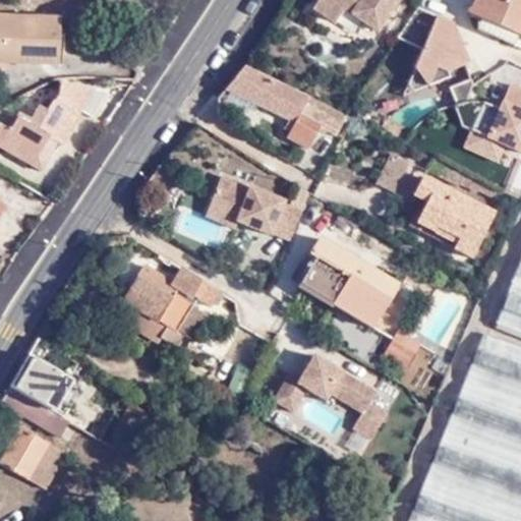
[(394,0),(317,0),(311,10),(336,25),(343,14),(375,35),(397,1),(394,0)]
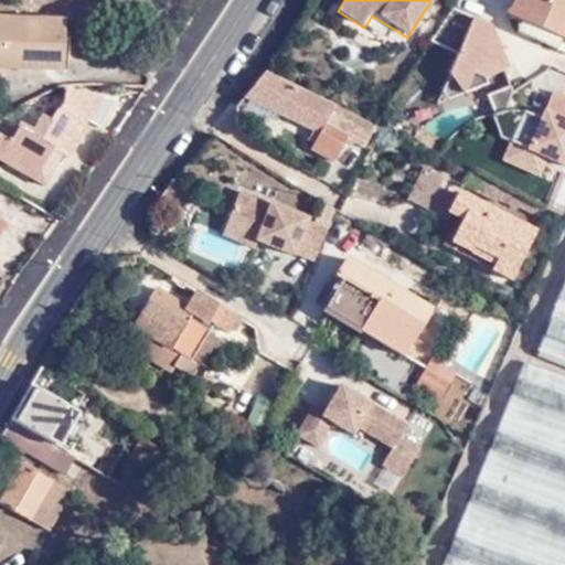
[(564,0),(515,0),(510,13),(522,19),(518,31),(557,50),(563,38),(564,38),(564,0)]
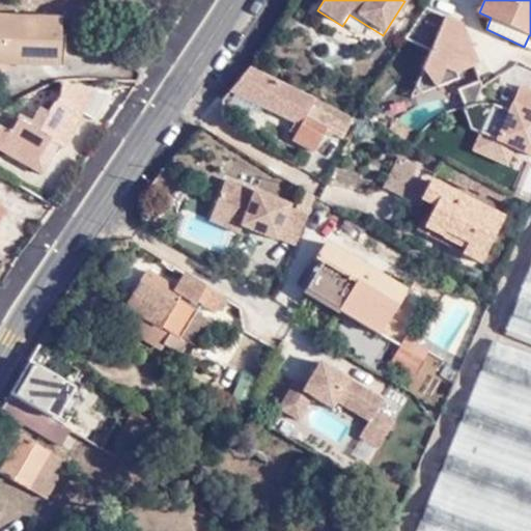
[(375,47),(383,35),(350,15),(342,26),(375,47)]
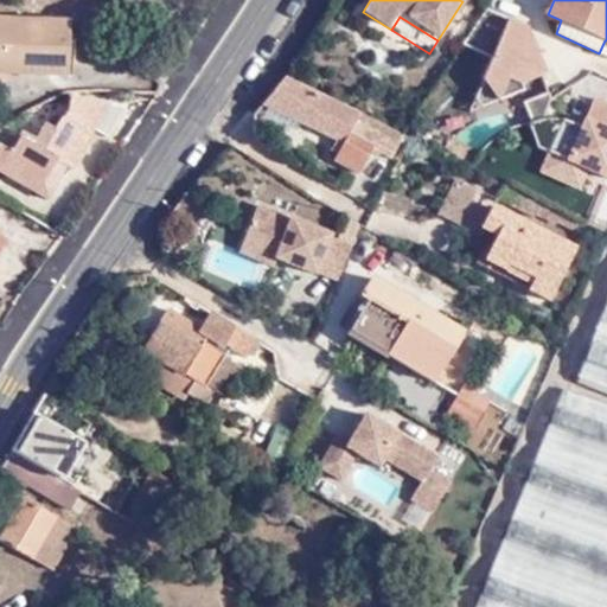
[(0,20),(0,71),(66,74),(68,23),(0,20)]
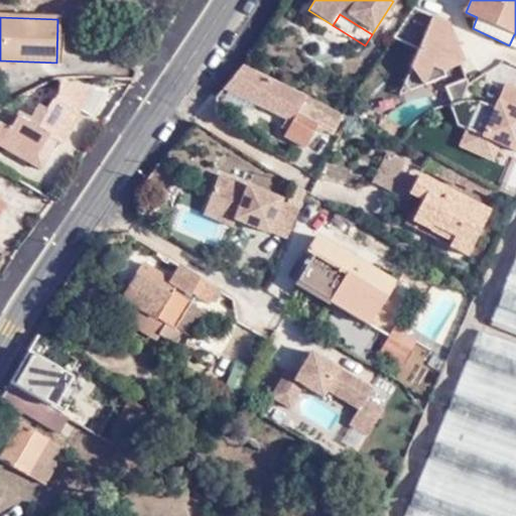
[(240,69),(223,89),(283,118),(281,124),(288,127),(284,136),(305,147),(315,126),(333,135),(344,116),(304,97),(303,99),(240,69)]
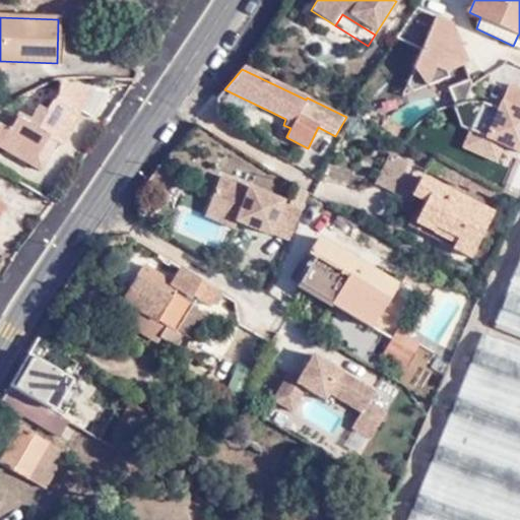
[(50,138),(56,142),(59,144),(79,111),(90,118),(105,92),(68,85),(58,103),(54,101),(48,111),(40,107),(31,120),(20,113),(9,130),(0,125),(0,146),(34,167),(50,138)]
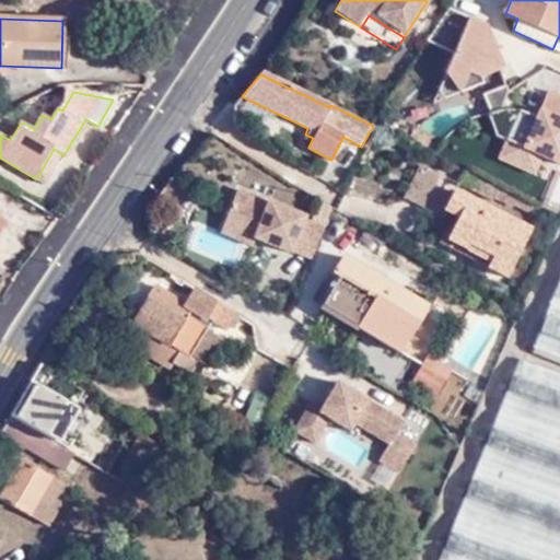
[(42,184),(60,153),(54,149),(36,179),(42,184)]
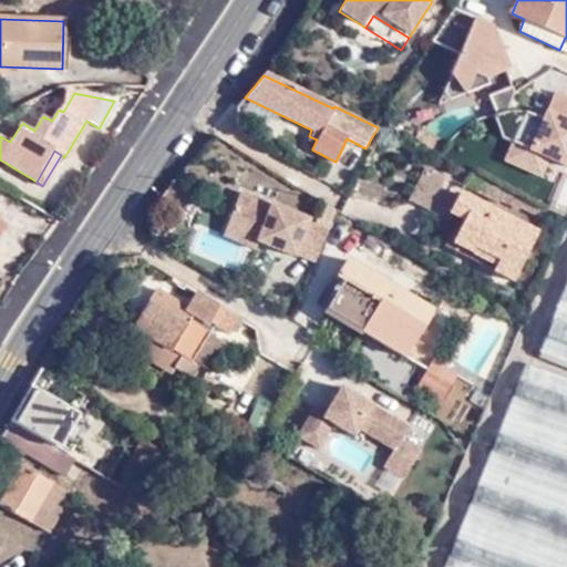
[(471,174),(456,167),(452,176),(467,184),(468,182),(471,174)]
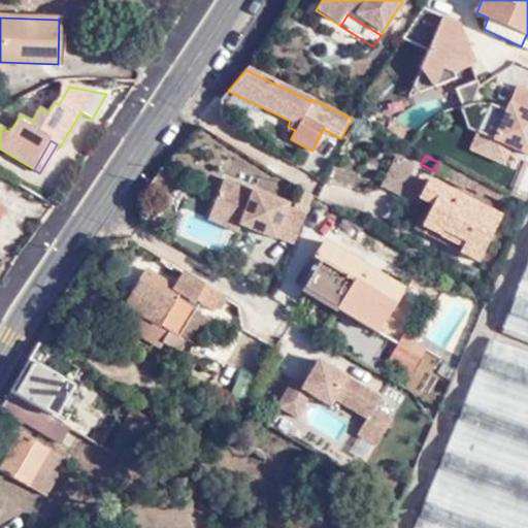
[(398,197),(415,166),(396,157),(381,188),(398,197)]
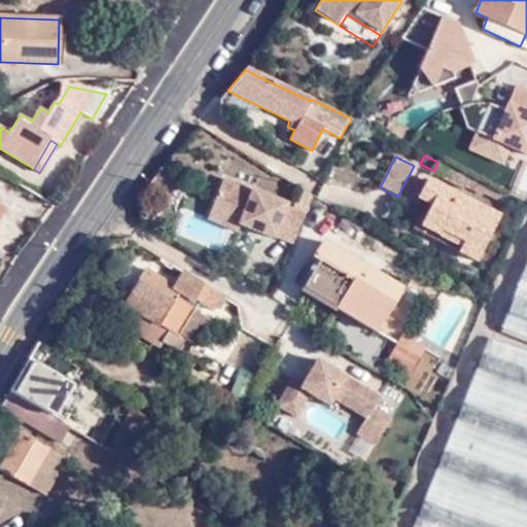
[(447,175),(450,169),(437,162),(435,169),(447,175)]
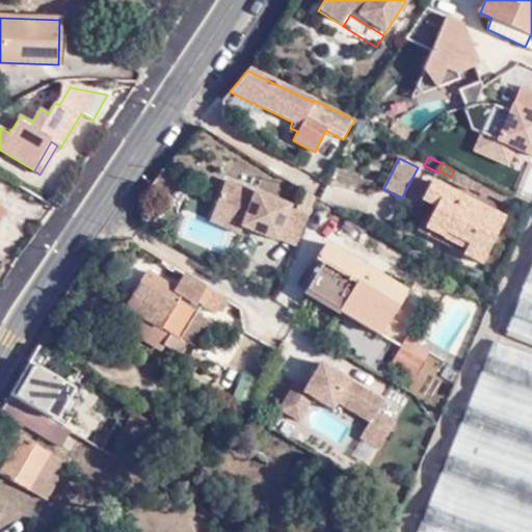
[(275,239),(295,246),(307,217),(287,210),(288,207),(224,182),(213,211),(242,222),(241,228),(274,241),(275,239)]
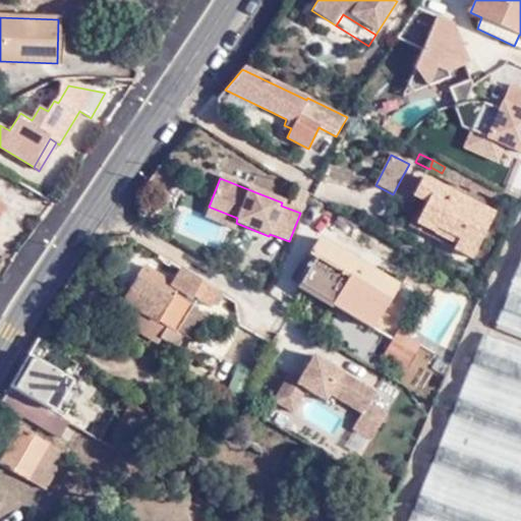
[(425,204),(416,223),(433,232),(438,227),(458,239),(452,250),(470,259),(493,215),(421,178),(412,196),(425,204)]
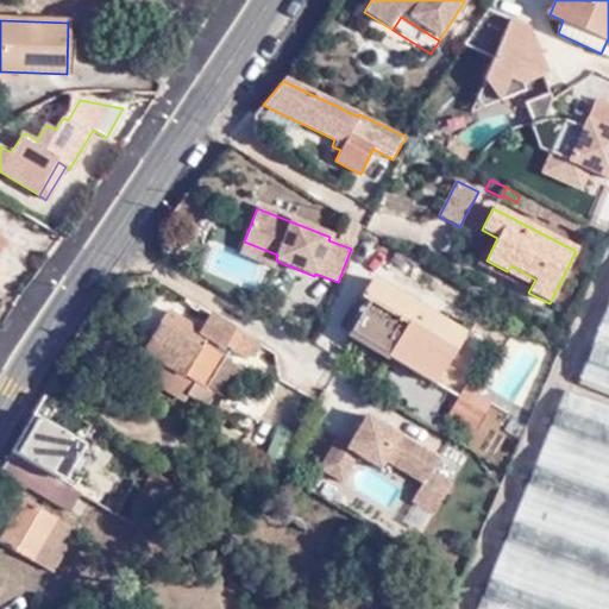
[(274,269),(276,261),(277,255),(244,242),(238,255),(274,269)]
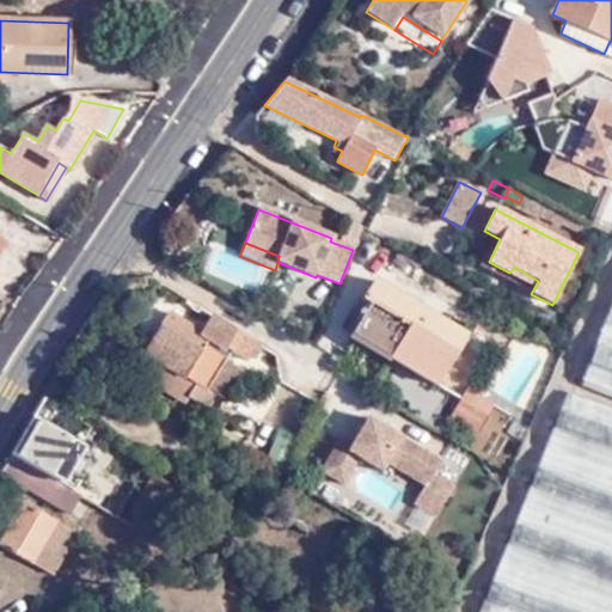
[(509,273),(489,262),(484,269),(531,294),(538,281),(514,267),(509,273)]
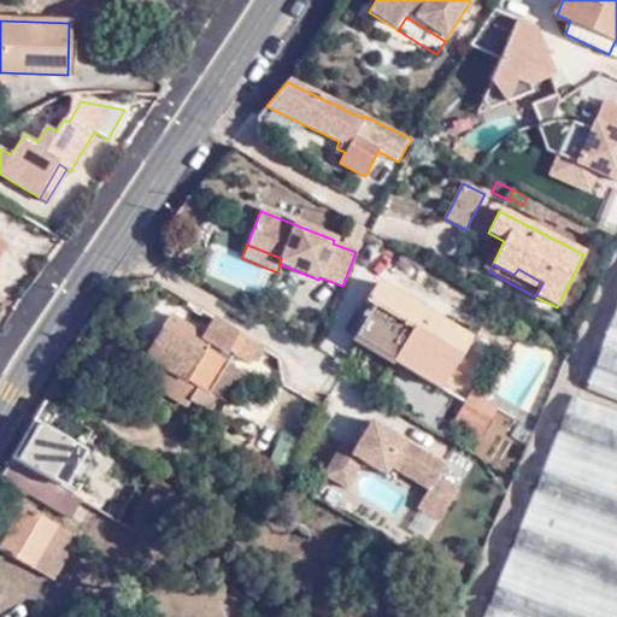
[(374,306),(360,328),(401,352),(395,362),(441,389),(469,340),(376,283),(365,301),(374,306)]
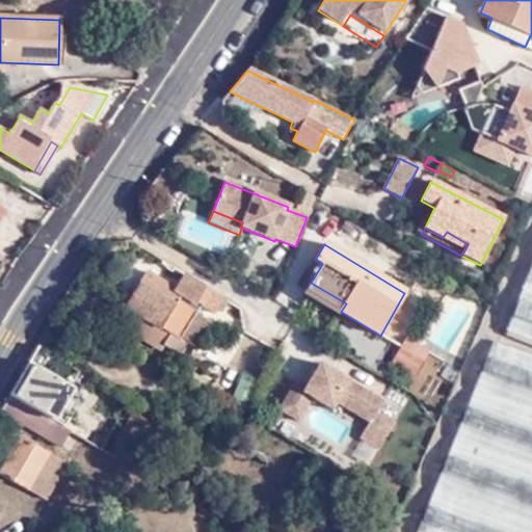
[(531,262),(507,330),(531,340),(531,262)]
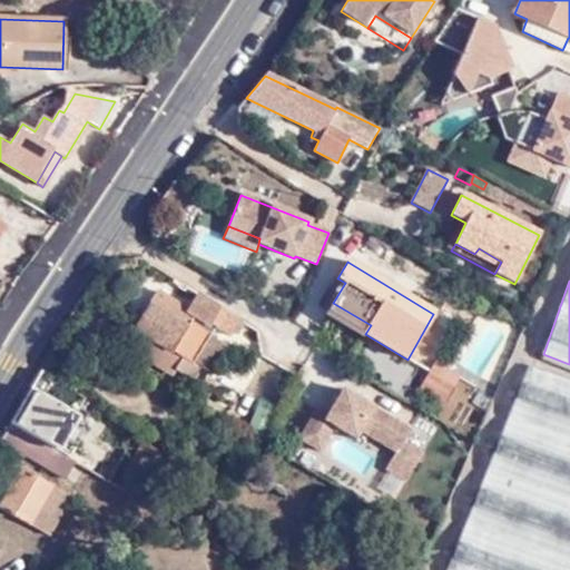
[(199,367),(208,373),(224,347),(208,337),(215,328),(228,335),(231,332),(236,321),(197,296),(189,311),(158,293),(149,307),(186,331),(172,355),(190,367),(193,364),(199,367)]
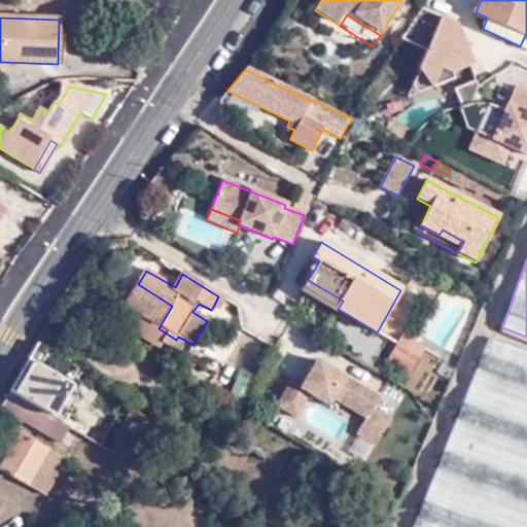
[(343,301),(308,280),(302,290),(337,311),(338,309),(343,301)]
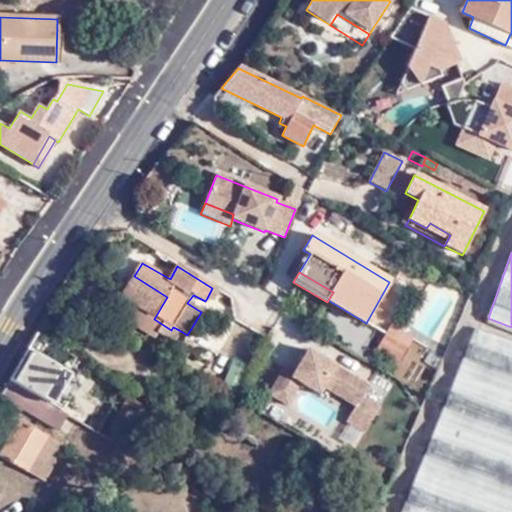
[(172,343),(179,330),(173,327),(171,330),(154,319),(167,297),(134,276),(120,297),(134,306),(126,317),(134,325),(156,339),(159,336),(172,343)]
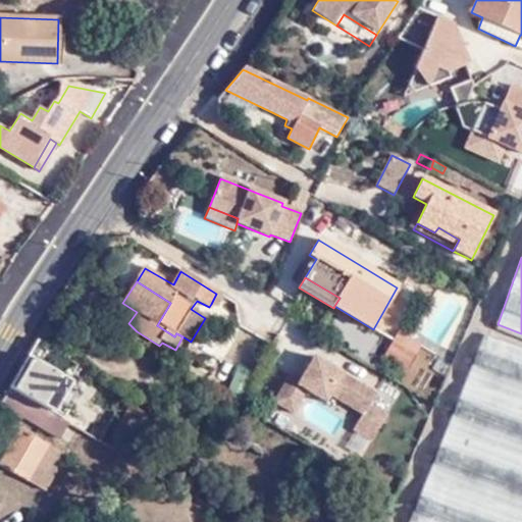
[(216,294),(211,304),(216,307),(222,298),(216,294)]
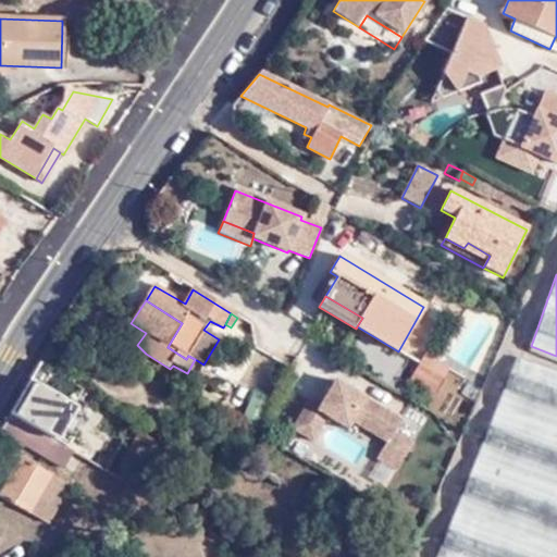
[(437,556),(556,556),(556,373),(517,359),(437,556)]
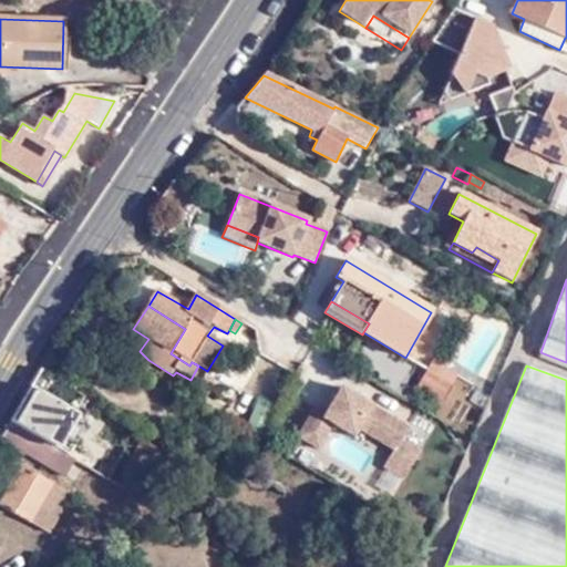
[(86,399),(89,394),(83,391),(40,372),(30,390),(39,394),(44,388),(63,398),(65,394),(75,392),(86,399)]
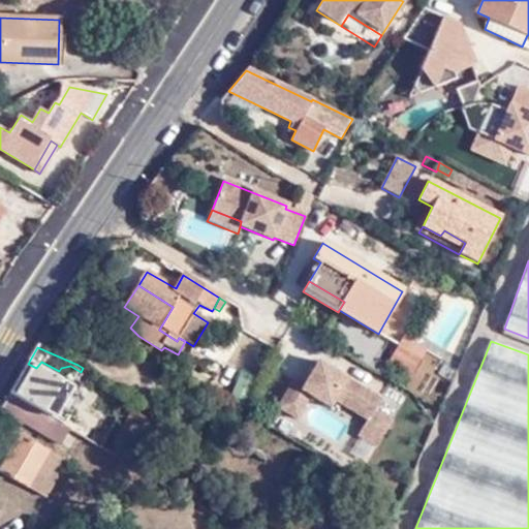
[(10,395),(53,421),(81,372),(70,366),(61,368),(59,371),(41,362),(36,368),(28,364),(10,395)]
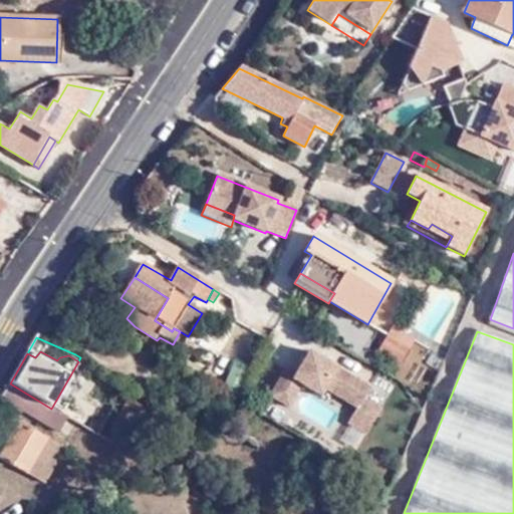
[(370,388),(321,358),(318,363),(313,360),(315,355),(309,351),(293,379),(283,374),(269,398),(288,409),(301,387),(321,398),(324,391),(356,410),(348,424),(366,435),(382,409),(364,399),(370,388)]
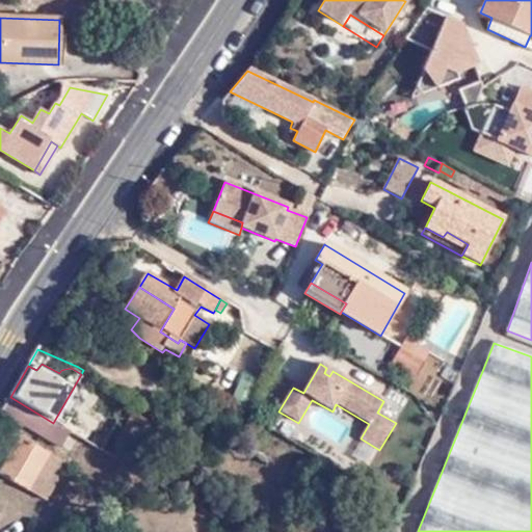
[(244,410),(257,382),(242,376),(230,404),(244,410)]
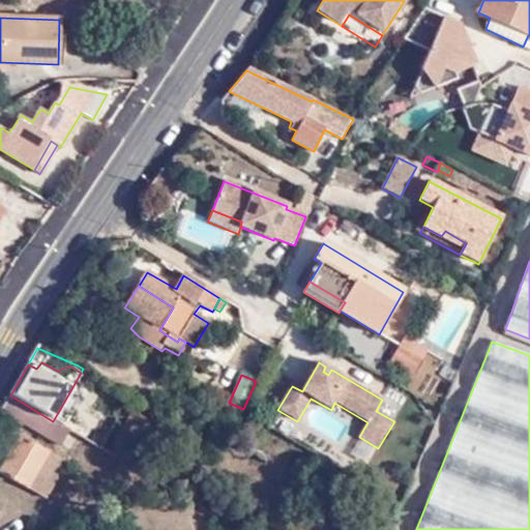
[(10,395),(0,412),(0,415),(22,429),(24,425),(60,447),(67,430),(53,421),(10,395)]
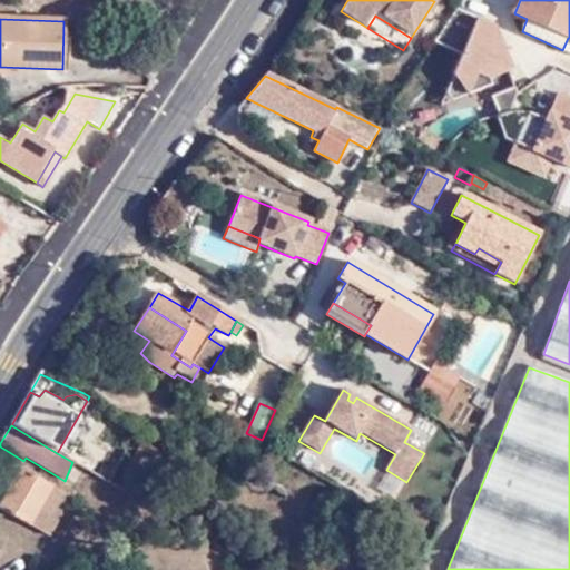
[(135,489),(155,453),(141,445),(121,480),(135,489)]
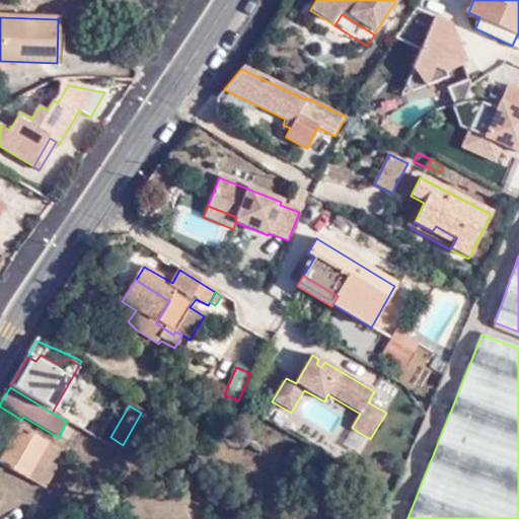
[(66,421),(86,433),(90,427),(68,413),(66,421)]
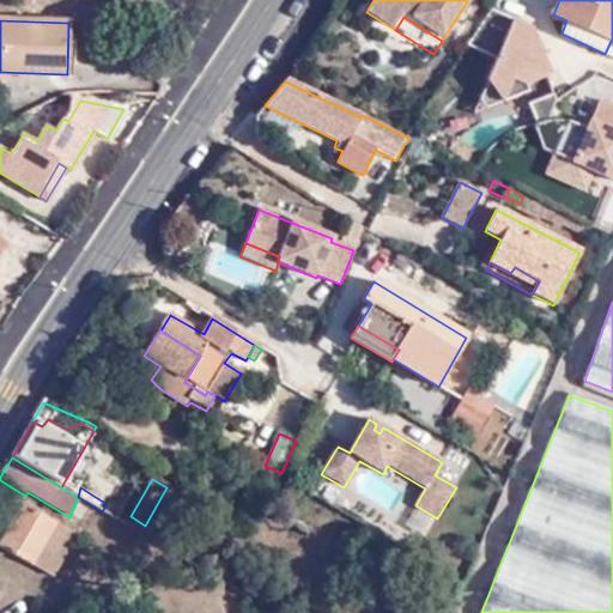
[(0,544),(0,546),(31,565),(55,523),(23,505),(0,544)]
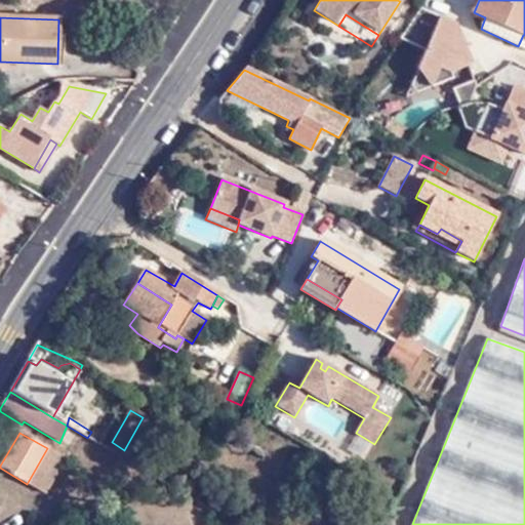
[(27,484),(42,493),(63,457),(47,448),(27,484)]
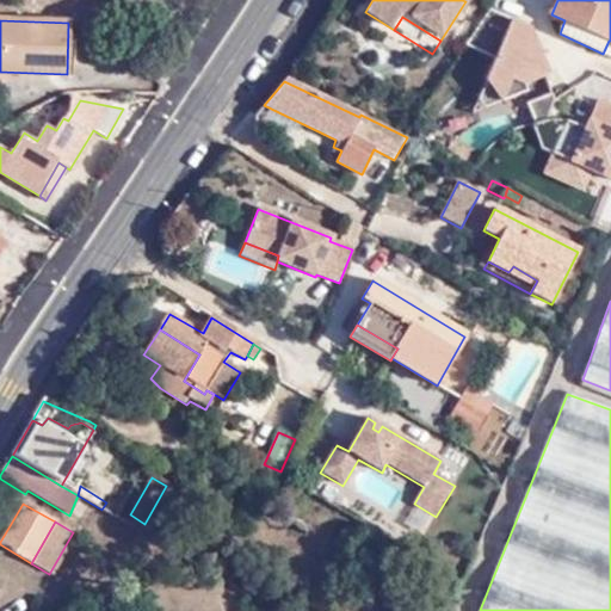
[(73,532),(49,574),(54,576),(78,536),(73,532)]
